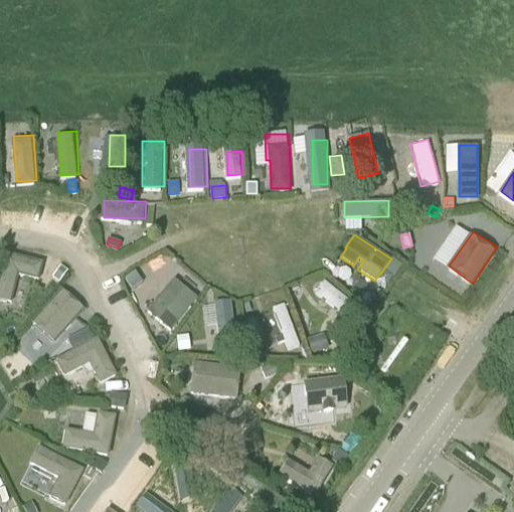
[(42,260),(7,249),(0,276),(0,297),(10,300),(18,269),(39,275),(42,260)]
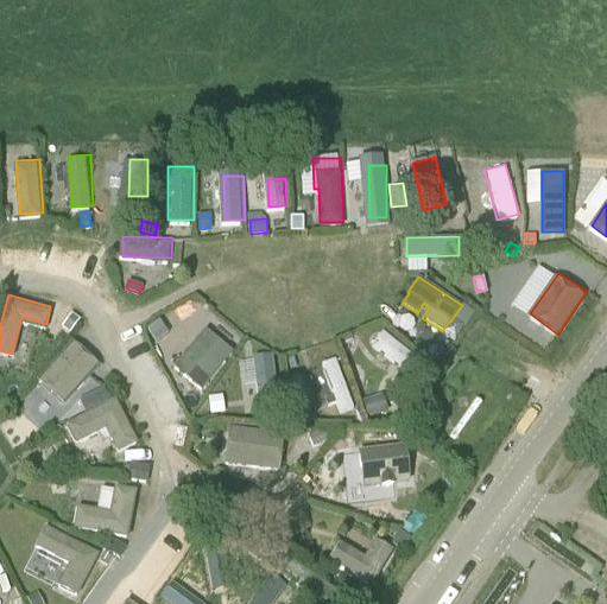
[(71,313),(63,325),(70,331),(80,319),(71,313)]
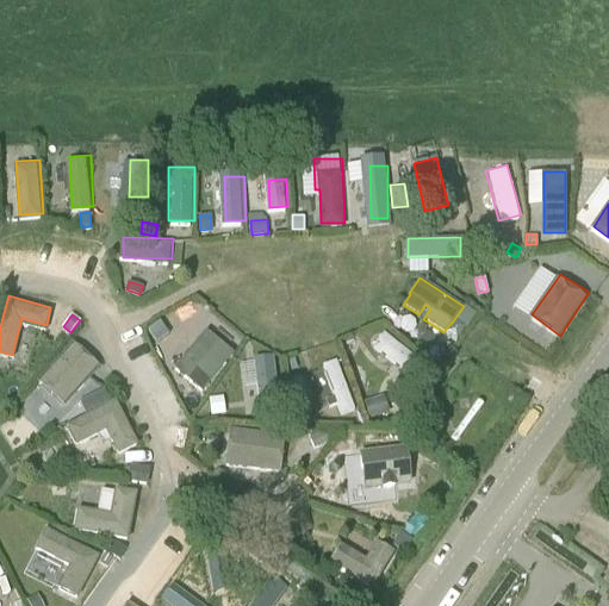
[(157,341),(168,332),(160,322),(149,329),(157,341)]
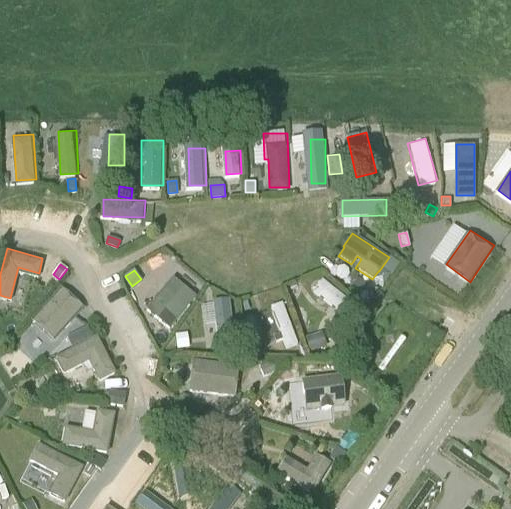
[(198,293),(175,273),(148,305),(172,325),(198,293)]
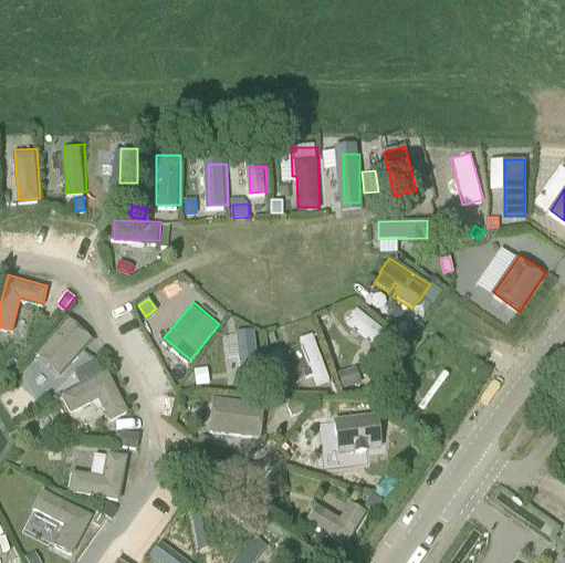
[(385,353),(397,339),(356,304),(344,318),(385,353)]
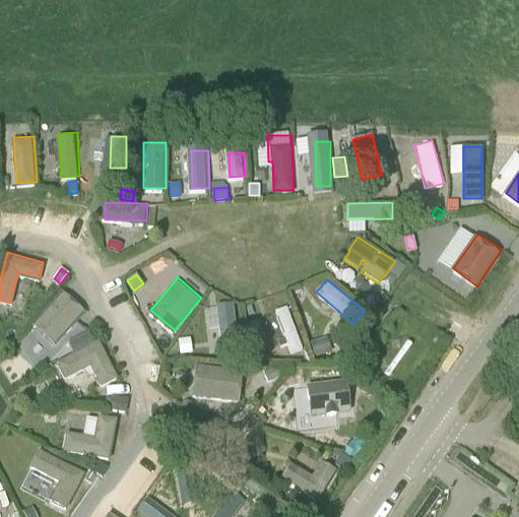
[(372,287),(363,282),(359,289),(368,295),(372,287)]
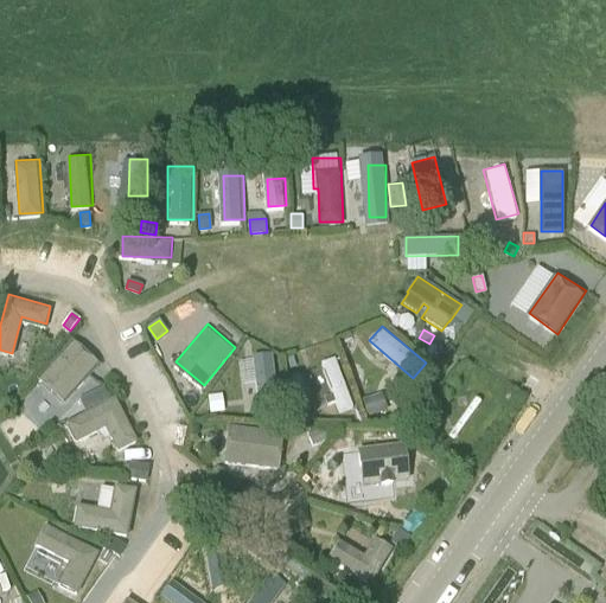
[(99,359),(74,337),(39,378),(63,398),(99,359)]
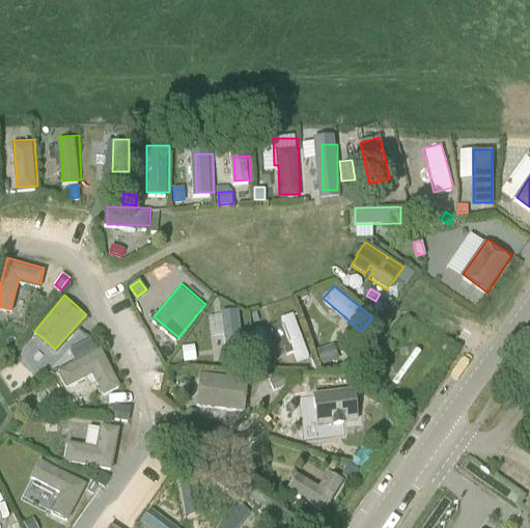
[(241,307),(208,308),(208,338),(218,338),(218,354),(242,354),(241,307)]
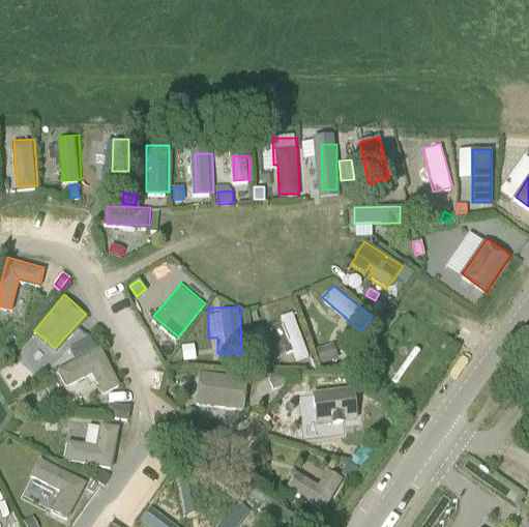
[(277,315),(293,357),(307,352),(292,310),(277,315)]
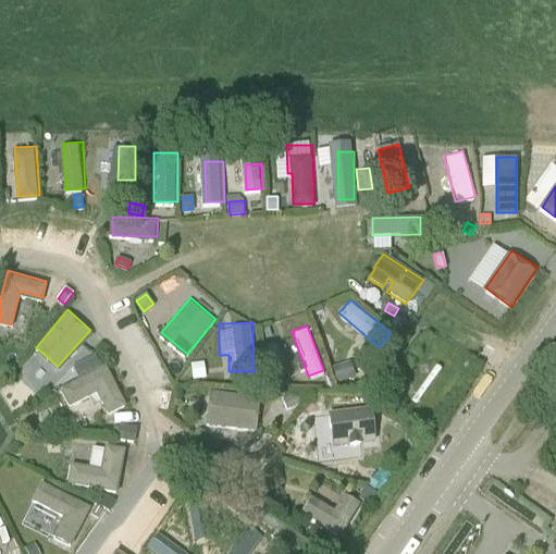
[(72,364),(78,377),(93,370),(86,357),(72,364)]
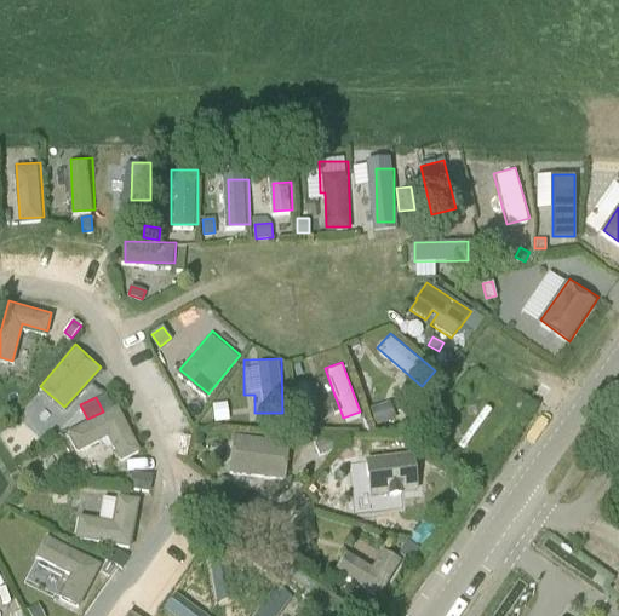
[(213,404),(216,420),(227,419),(225,403),(213,404)]
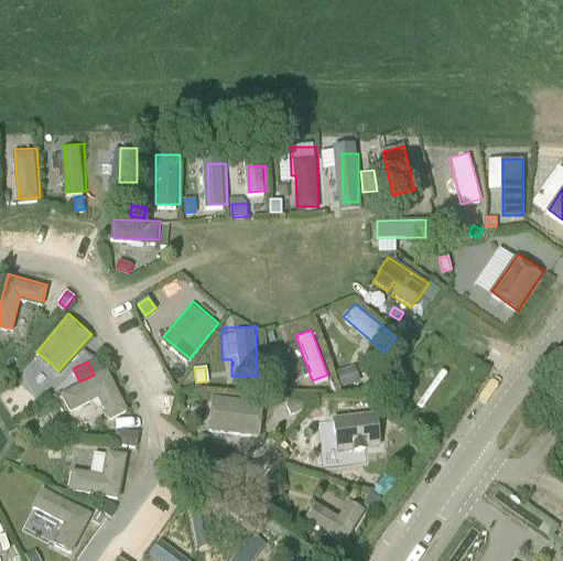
[(342,387),(344,386),(355,383),(349,368),(336,373),(342,387)]
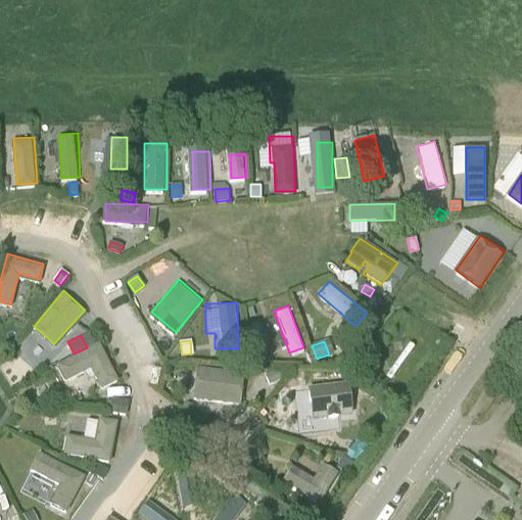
[(99,343),(56,365),(65,382),(91,369),(101,389),(119,381),(99,343)]
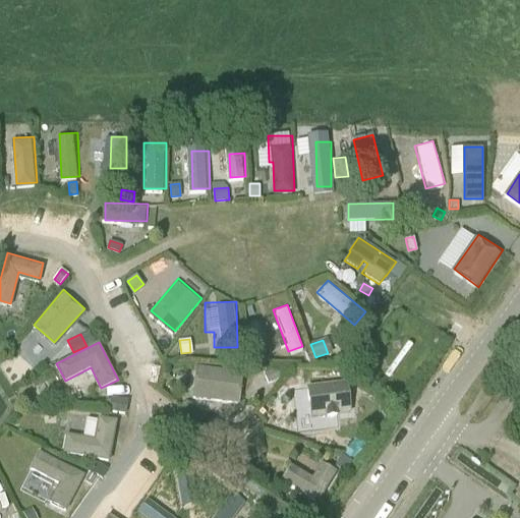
[(240,401),(244,368),(198,363),(193,394),(240,401)]
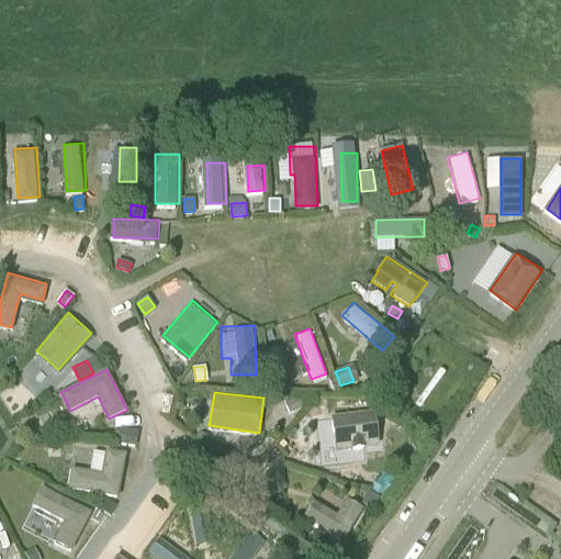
[(300,399),(288,404),(291,412),(303,406),(300,399)]
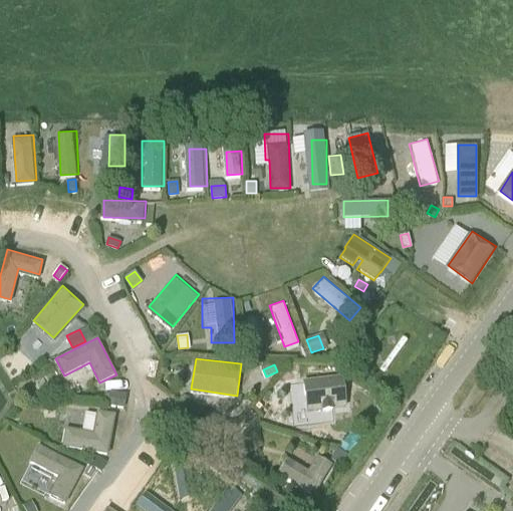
[(344,406),(340,377),(303,382),(307,411),(344,406)]
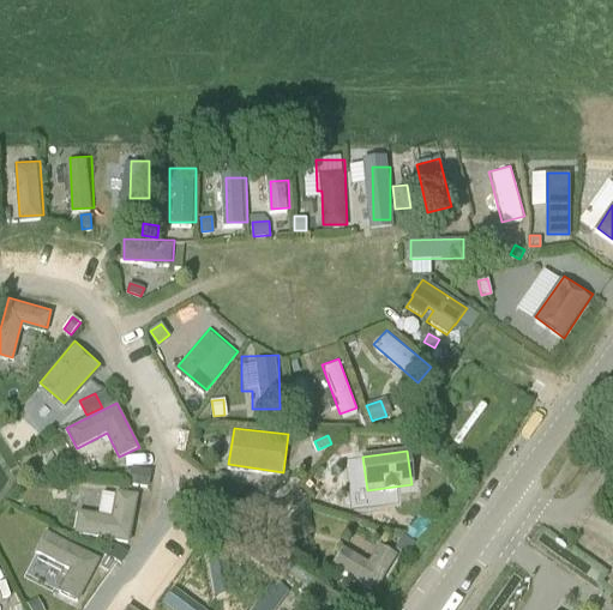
[(130,482),(148,485),(150,471),(132,469),(130,482)]
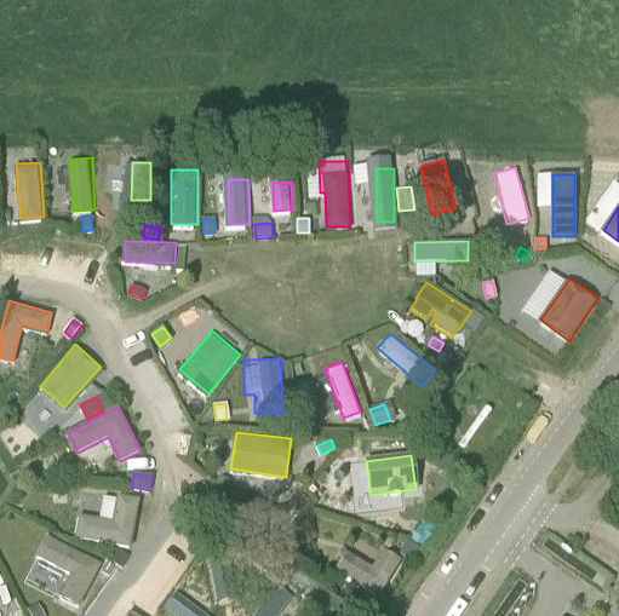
[(114,520),(81,516),(78,537),(130,547),(139,498),(119,494),(114,520)]
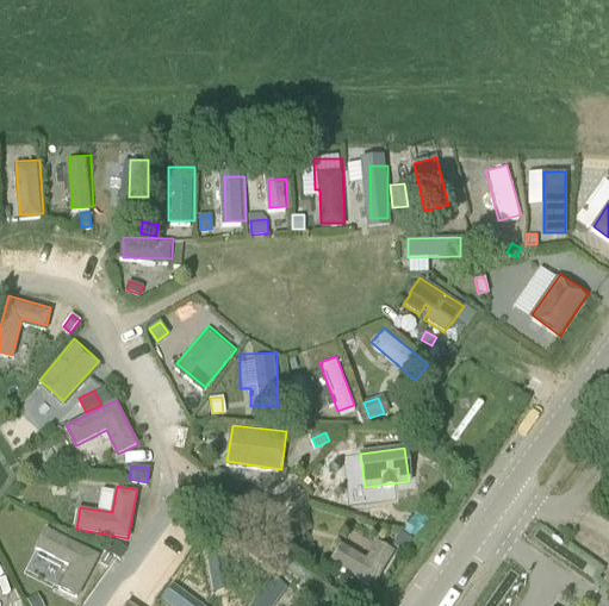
[(401,528),(410,533),(417,523),(408,516),(401,528)]
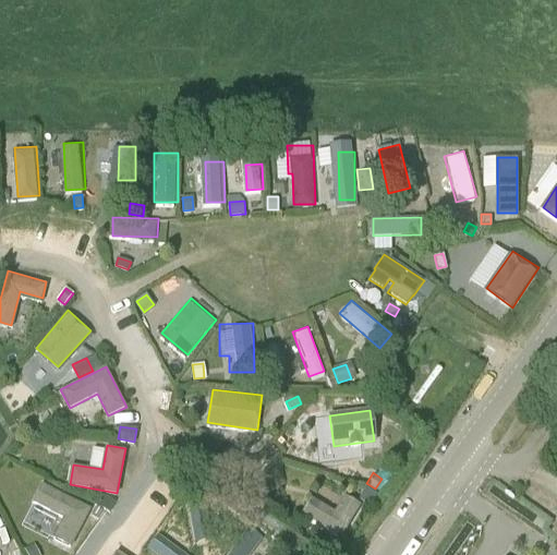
[(64,515),(52,539),(69,549),(89,508),(41,484),(34,499),(64,515)]
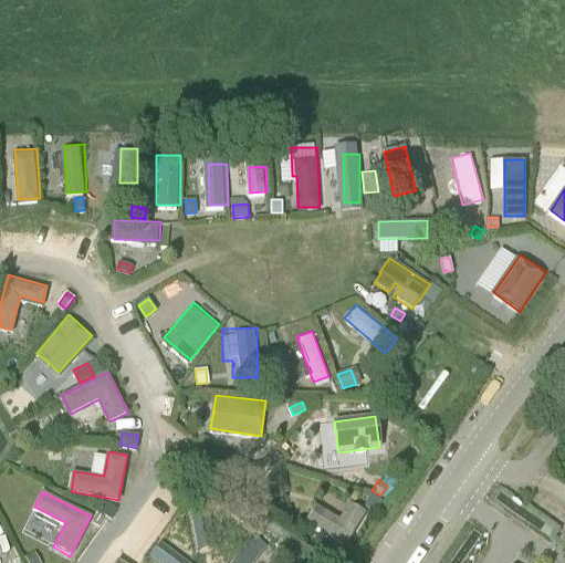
[(383,501),(378,499),(370,494),(365,506),(364,507),(375,513),(383,501)]
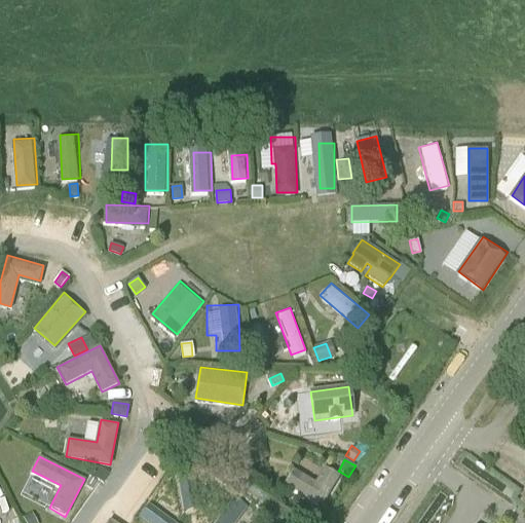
[(104,482),(108,473),(96,465),(90,475),(104,482)]
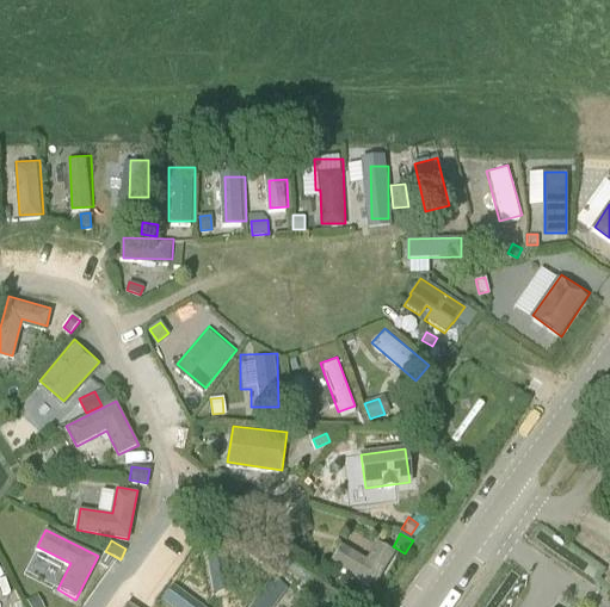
[(368,558),(344,545),(332,562),(374,588),(396,550),(380,540),(368,558)]
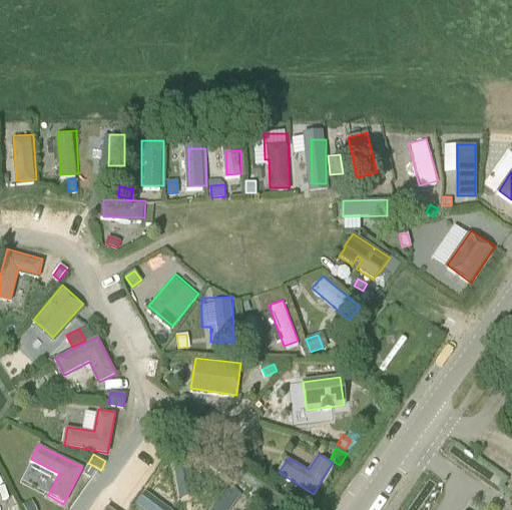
[(88,466),(83,473),(89,478),(94,471),(88,466)]
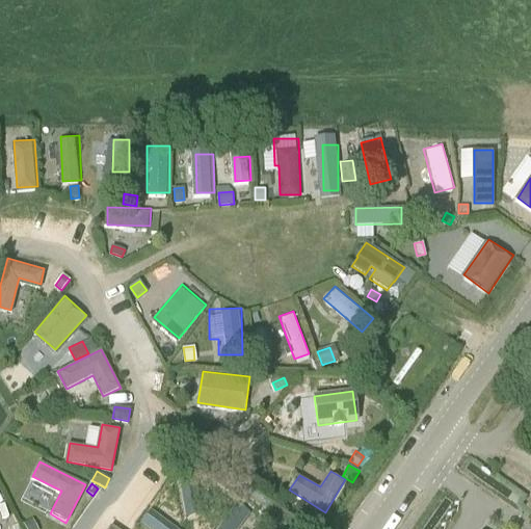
[(242,528),(245,526),(171,484),(145,528),(242,528)]
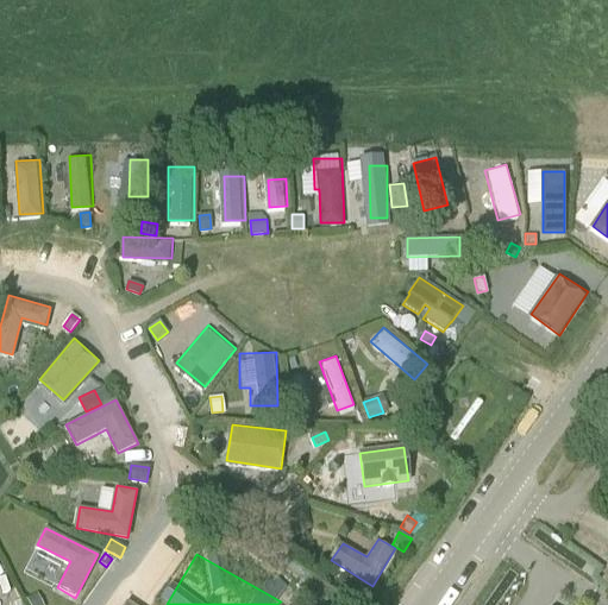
[(29,598),(31,604),(42,604),(37,594),(29,598)]
